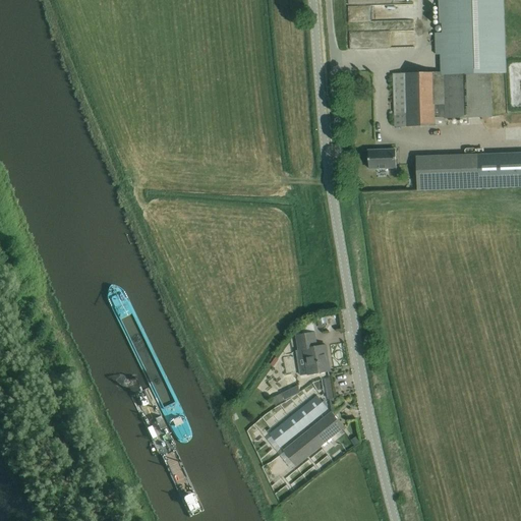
[(439,0),(440,23),(441,23),(442,34),(435,34),(435,55),(441,55),(442,73),(442,75),(443,75),(489,73),(506,73),(503,0),(439,0)]
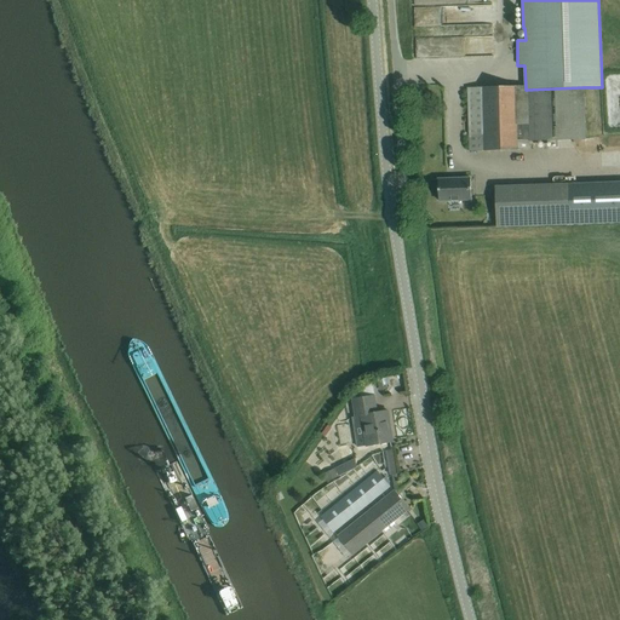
[(413,46),(414,62),(489,59),(488,44),(470,44),(470,53),(454,55),(454,45),(413,46)]
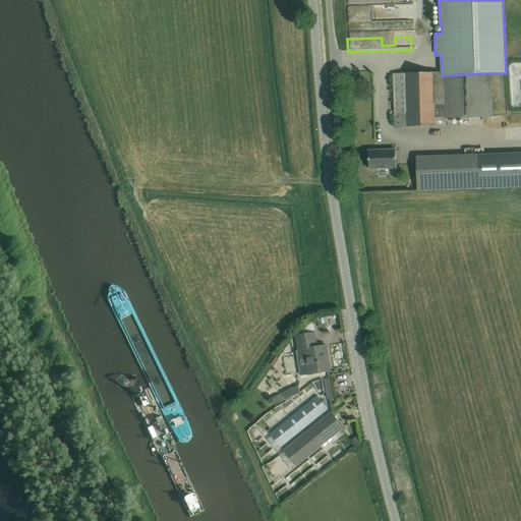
[(444,126),(444,119),(443,75),(442,75),(442,73),(393,74),(394,127),(444,126)]
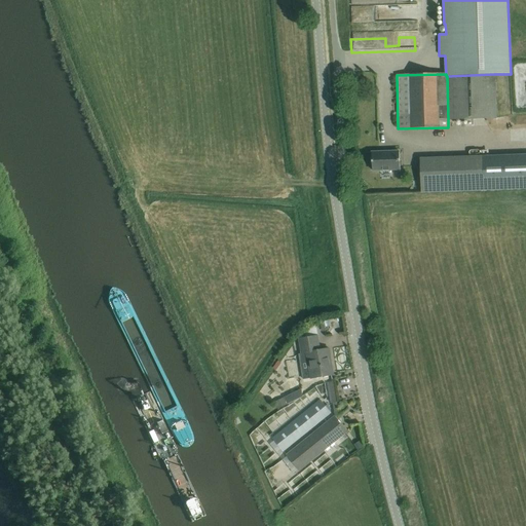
[(494,74),(447,76),(448,120),(495,119),(494,74)]
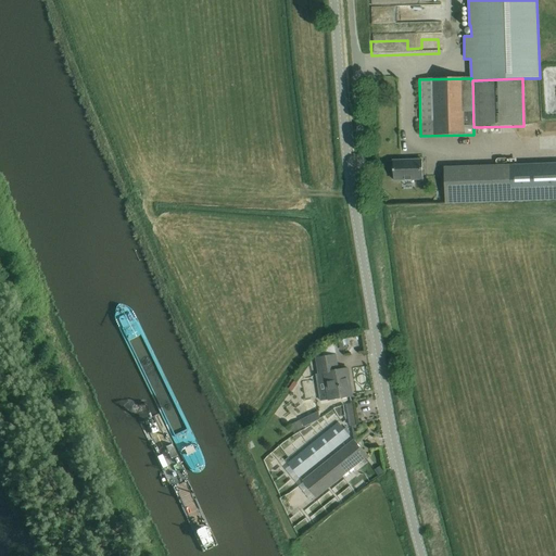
[(392,180),(422,179),(421,159),(391,161),(392,180)]
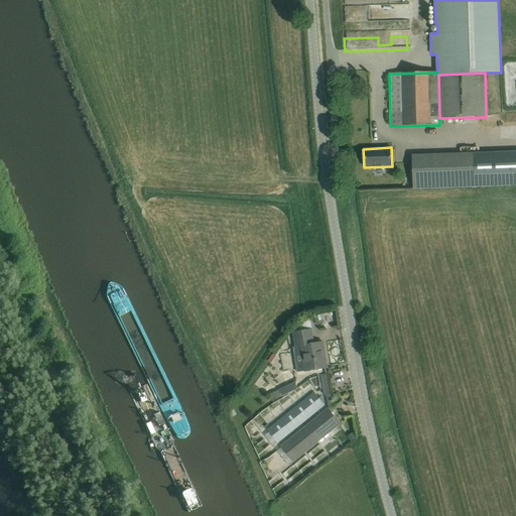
[(515,151),(473,153),(473,154),(474,187),(515,185),(515,151)]
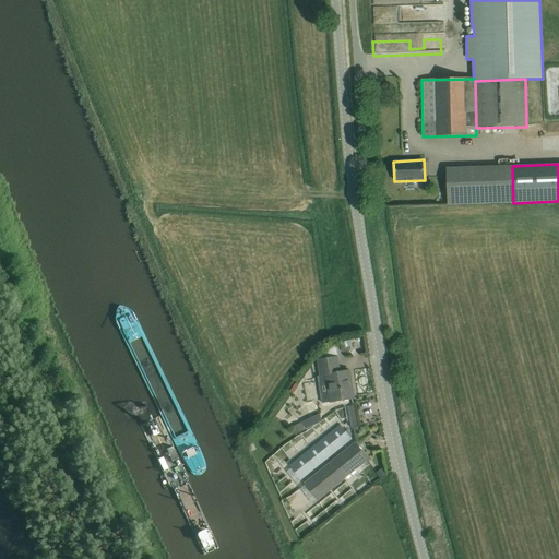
[(512,167),(445,169),(447,205),(513,203),(512,167)]
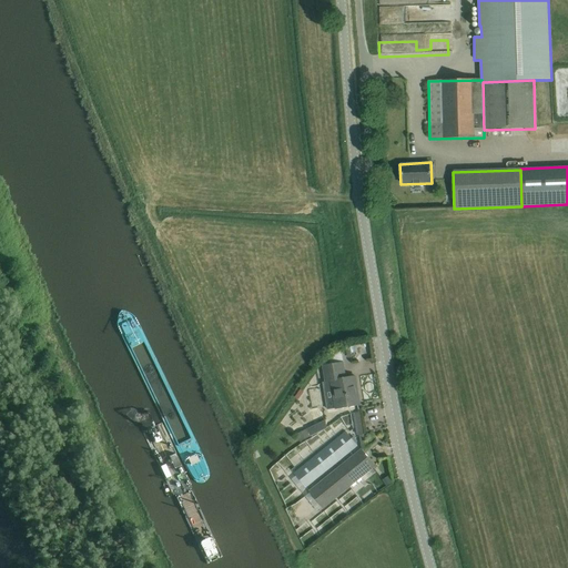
[(342,363),(331,365),(322,366),(325,383),(322,383),(327,413),(335,412),(335,409),(358,405),(354,377),(344,378),(342,363)]
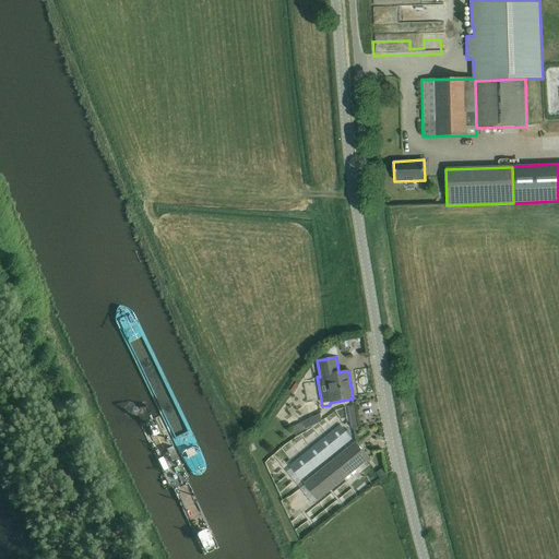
[(351,439),(337,423),(286,464),(317,500),(368,460),(354,443),(346,449),(343,445),(351,439)]
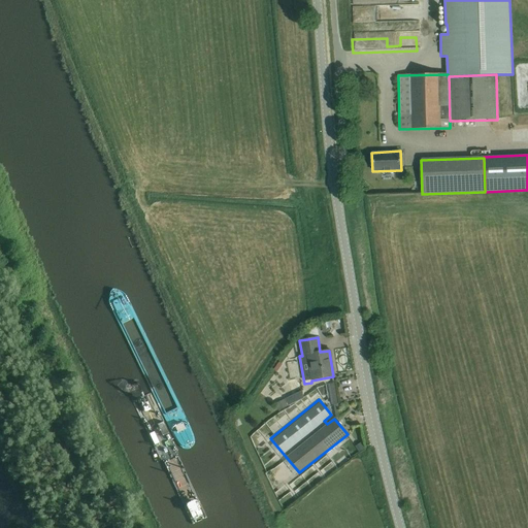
[(284,399),(274,404),(278,411),(288,406),(284,399)]
